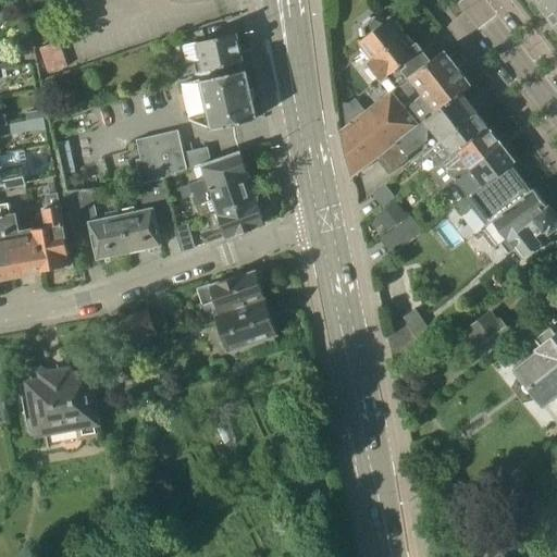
[(556,0),(535,0),(556,27),(556,0)]
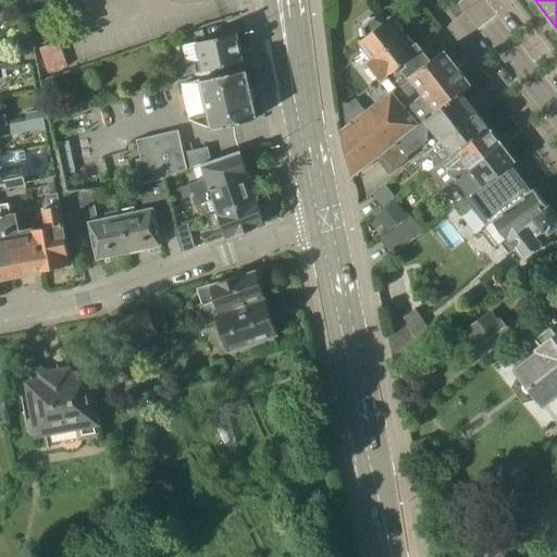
[(396,88),(430,62),(417,45),(412,48),(390,19),(385,20),(374,20),(364,27),(366,37),(360,42),(373,59),(368,63),(381,81),(387,76),(396,88)]
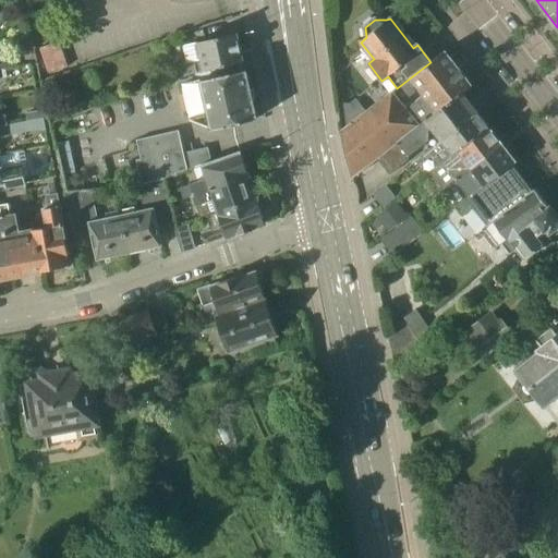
[(203,60),(184,63),(180,64),(182,77),(189,74),(244,62),(238,33),(198,41),(203,60)]
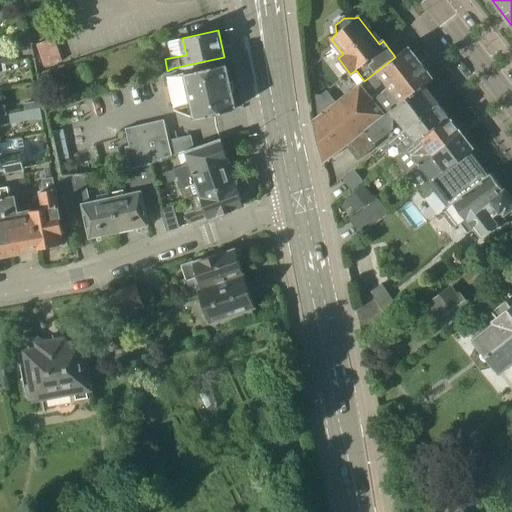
[(43,65),(62,59),(55,37),(36,42),(43,65)]
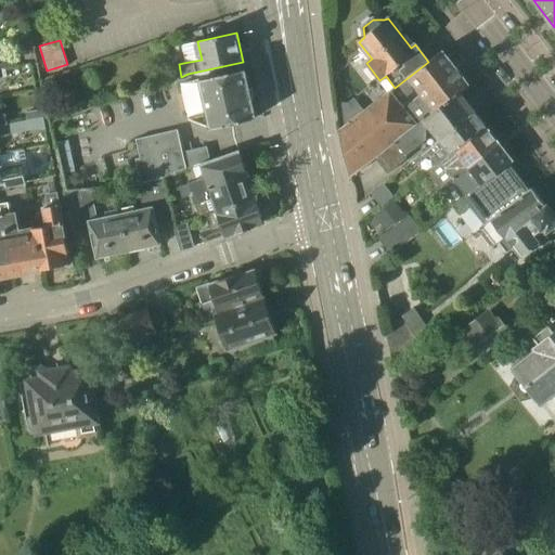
[(456,95),(460,93),(469,86),(442,50),(428,62),(395,88),(391,90),(400,102),(413,92),(410,88),(414,85),(424,98),(423,99),(411,108),(411,110),(409,113),(418,125),(456,95)]
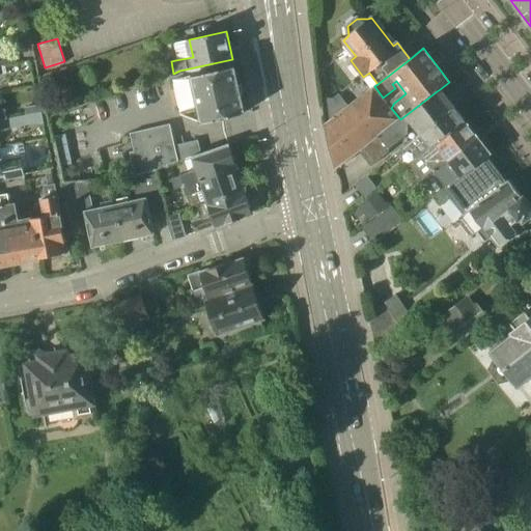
[(10,55),(0,57),(0,65),(17,63),(15,57),(10,55)]
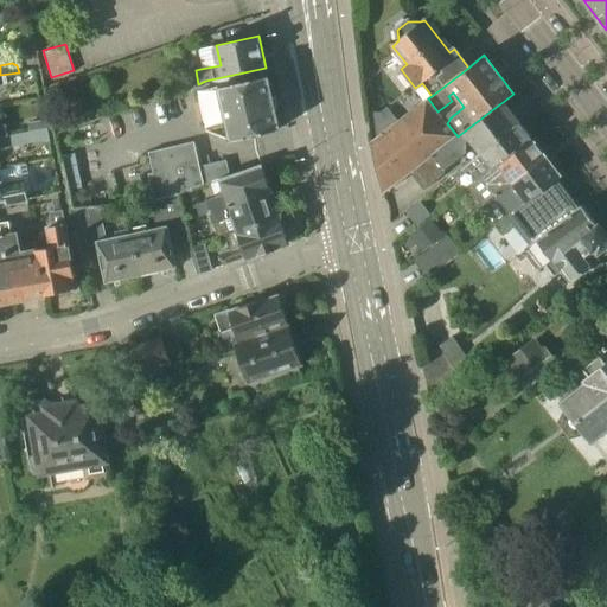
[(206,128),(227,123),(230,141),(279,129),(267,77),(198,93),(206,128)]
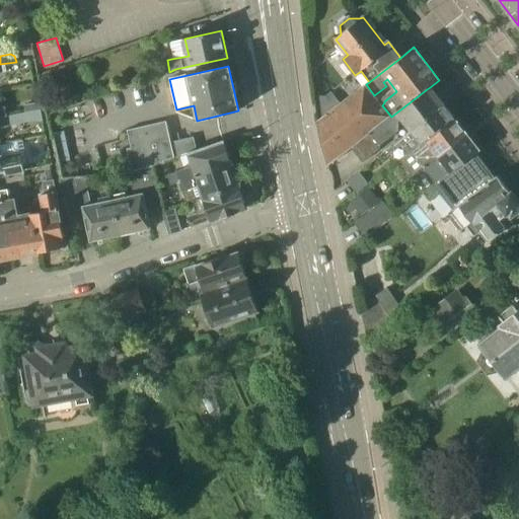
[(374,95),(366,84),(317,122),(323,144),(378,101),(374,95)]
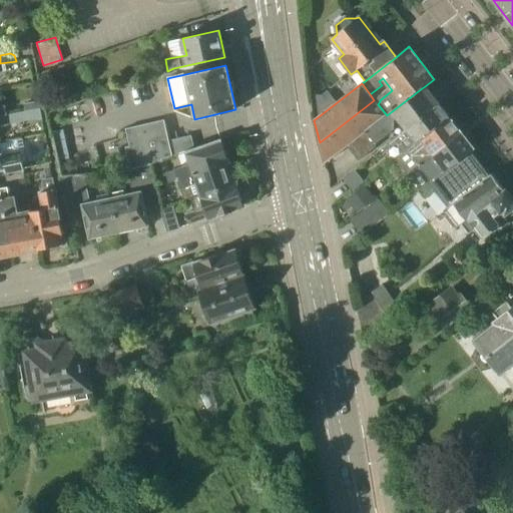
[(407,131),(440,104),(425,86),(422,88),(387,115),(347,146),(359,161),(376,148),(377,143),(394,129),(394,121),(397,119),(406,130),(407,131)]
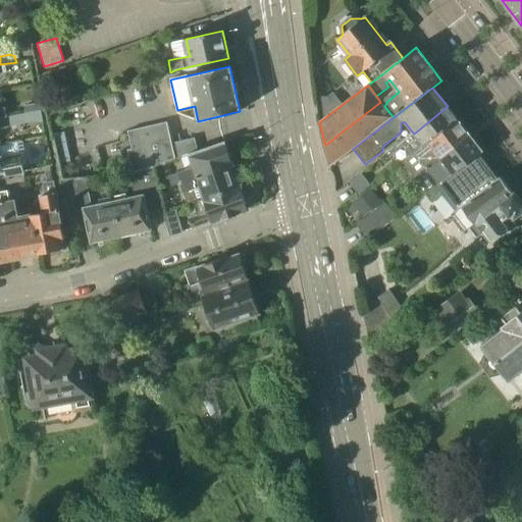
[(394,117),(384,106),(383,106),(380,102),(325,145),(330,167),(353,149),(394,117)]
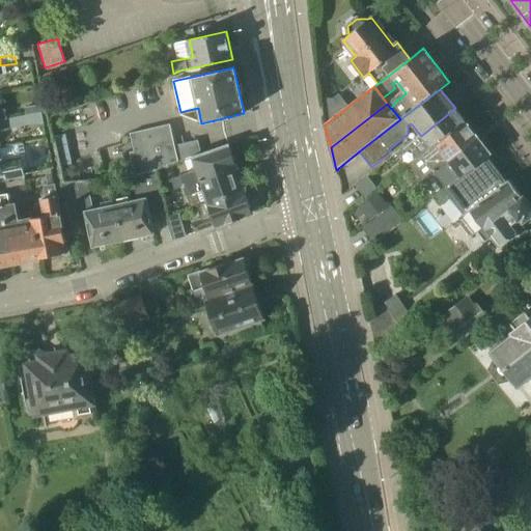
[(420,135),(397,154),(400,158),(412,149),(418,158),(425,152),(465,121),(455,108),(421,136),(420,135)]
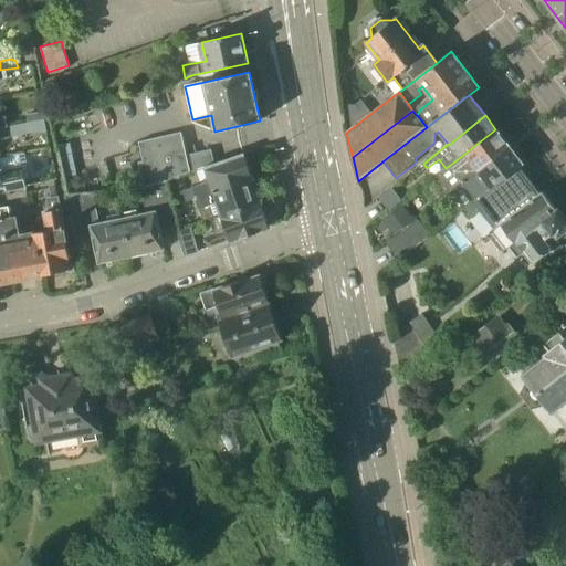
[(0,138),(9,137),(11,136),(28,134),(27,125),(10,127),(7,127),(0,127),(0,138)]
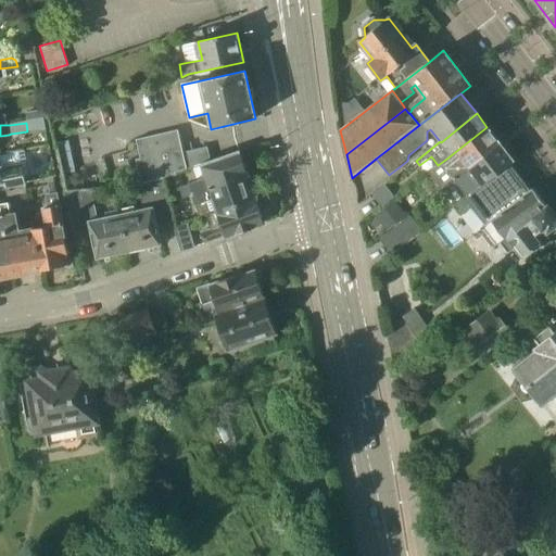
[(451,167),(446,169),(449,172),(436,182),(442,190),(455,180),(501,144),(487,127),(445,160),(451,167)]
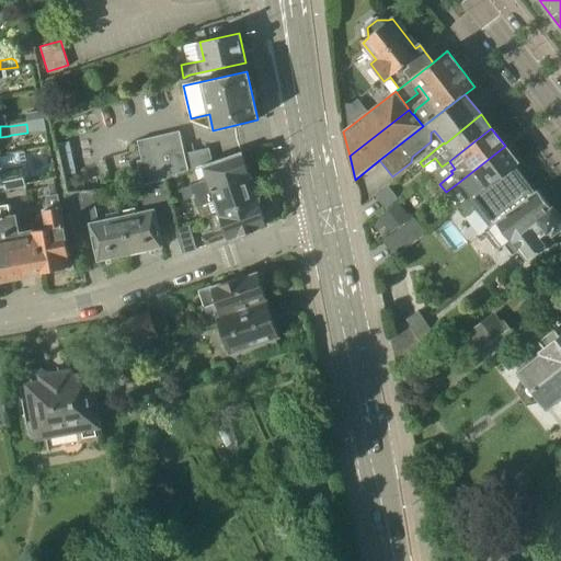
[(145,187),(163,181),(163,180),(187,171),(179,133),(137,141),(141,160),(137,161),(142,185),(145,187)]
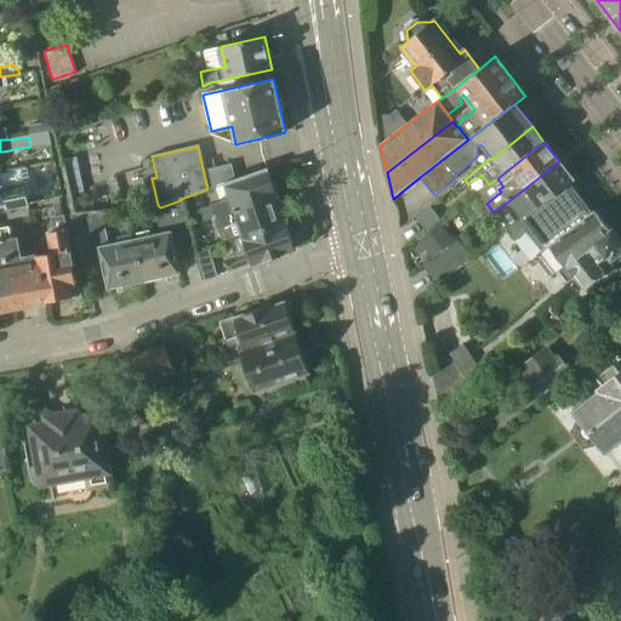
[(540,208),(574,180),(559,161),(508,201),(522,218),(539,206),(540,208)]
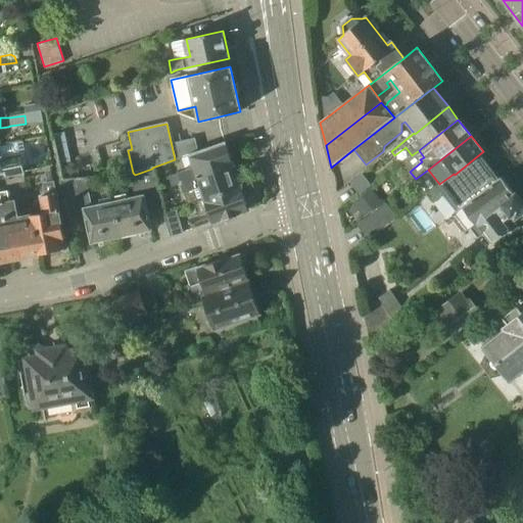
[(180,184),(234,165),(226,142),(189,155),(193,168),(177,174),(180,184)]
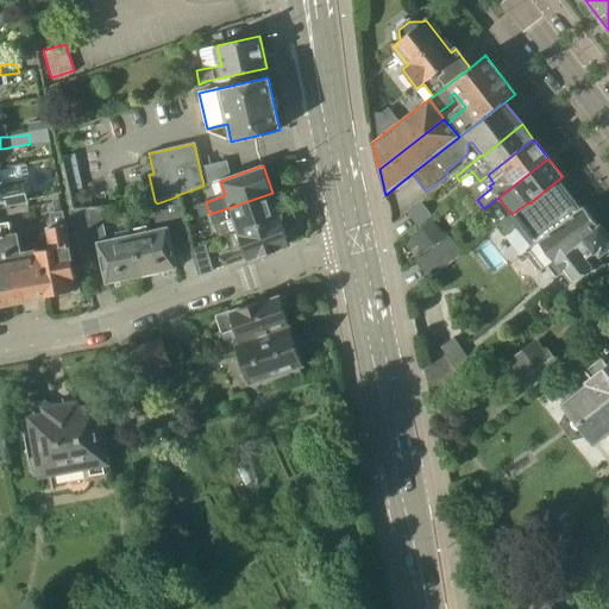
[(0,203),(13,201),(29,199),(22,167),(0,171),(0,173),(2,187),(0,184),(0,203)]
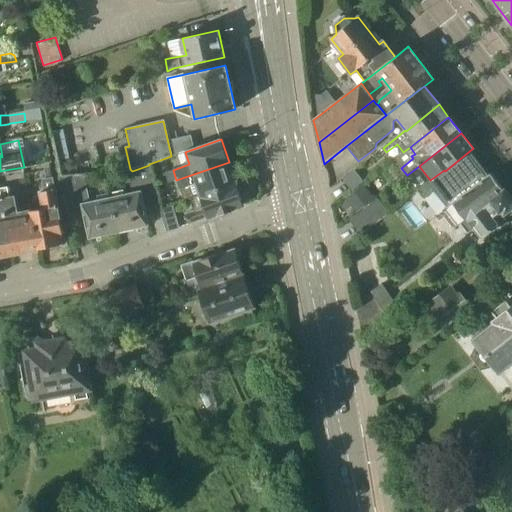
[(445,171),(444,170),(430,180),(419,189),(425,197),(434,190),(447,206),(442,210),(456,228),(462,223),(469,232),(474,228),(482,238),(508,217),(507,217),(511,213),(511,198),(505,189),(504,190),(491,173),(488,175),(470,151),(473,149),(473,148),(445,171)]
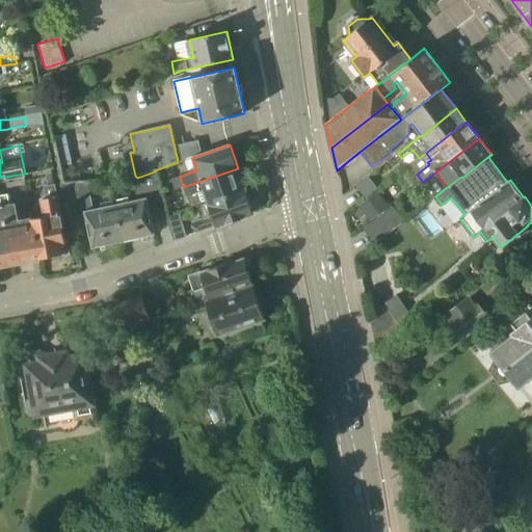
[(198,208),(245,191),(238,168),(183,187),(187,197),(190,207),(197,205),(198,208)]
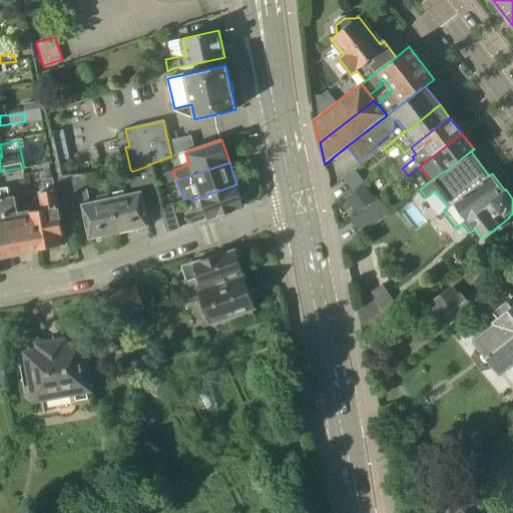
[(156,193),(154,183),(149,165),(132,171),(130,169),(130,170),(129,171),(133,192),(113,197),(114,204),(119,233),(149,226),(143,196),(156,193)]
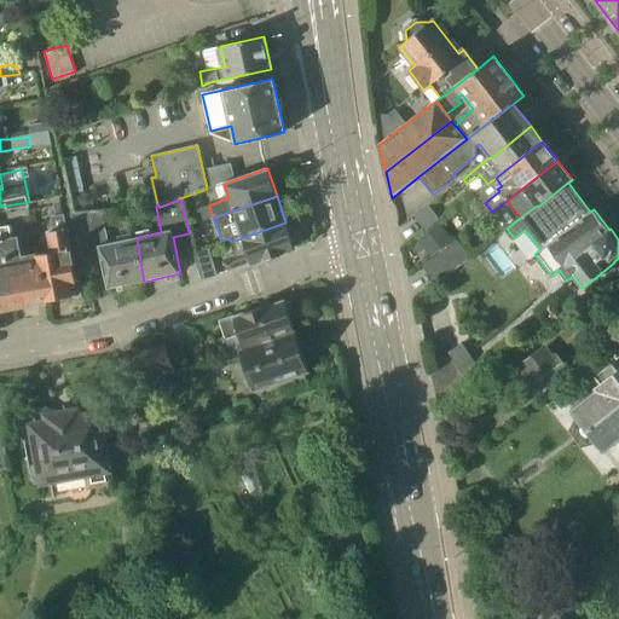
[(203,221),(213,218),(209,206),(200,209),(203,221)]
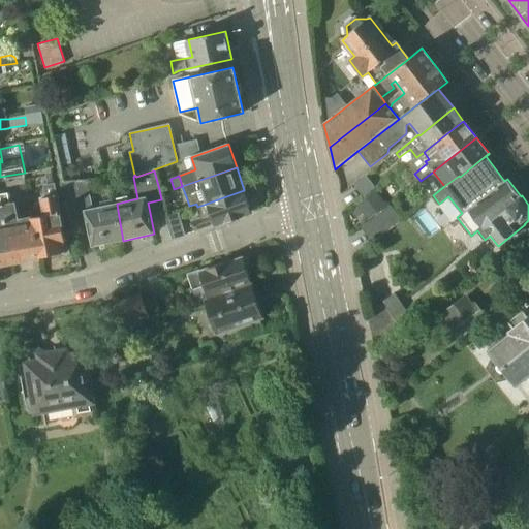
[(363,197),(375,187),(366,177),(354,186),(363,197)]
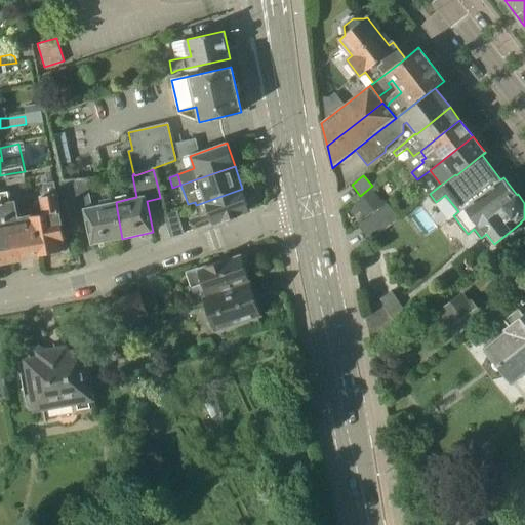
[(117,209),(116,202),(92,206),(87,178),(61,182),(68,214),(83,211),(91,245),(122,239),(117,209)]
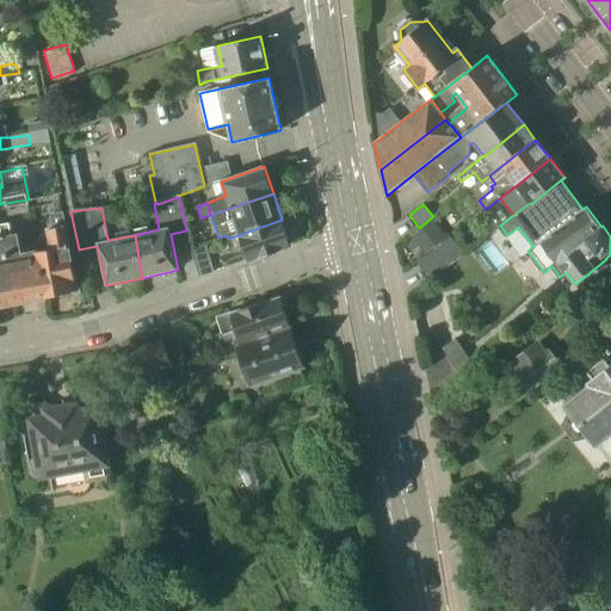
[(36,252),(45,297),(78,291),(63,213),(53,215),(54,222),(49,229),(53,248),(36,252)]
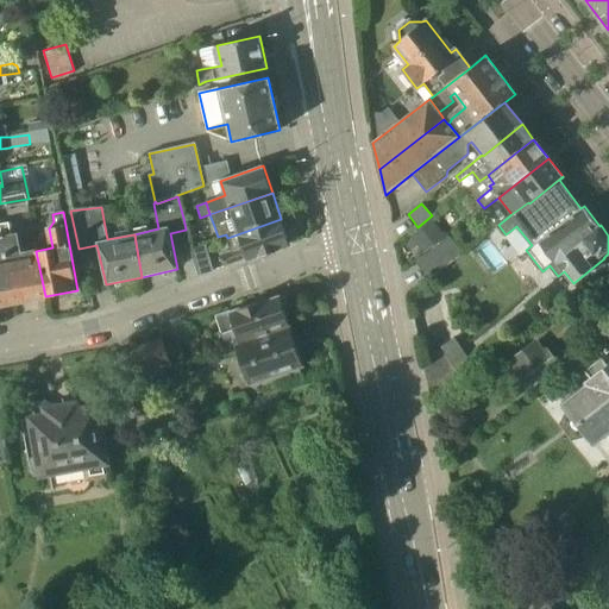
[(232,251),(221,255),(225,267),(289,245),(281,219),(227,238),(232,251)]
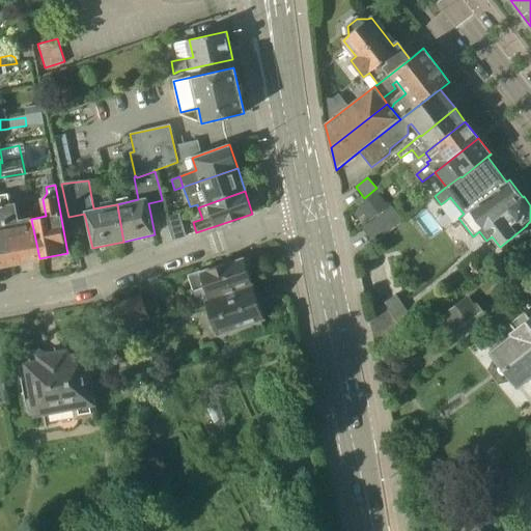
[(369,221),(388,207),(376,192),(358,205),(352,210),(357,218),(363,213),(369,221)]
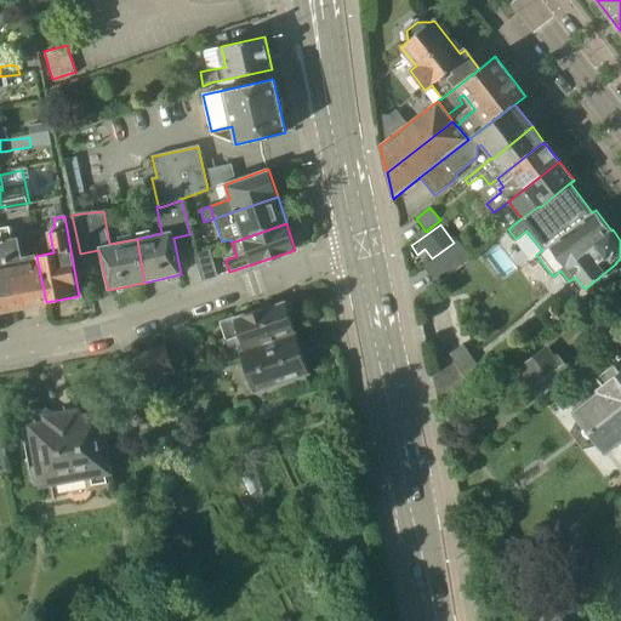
[(46,302),(36,256),(21,258),(17,239),(11,235),(9,227),(0,229),(16,308),(30,306),(34,307),(39,306),(43,303),(46,302)]
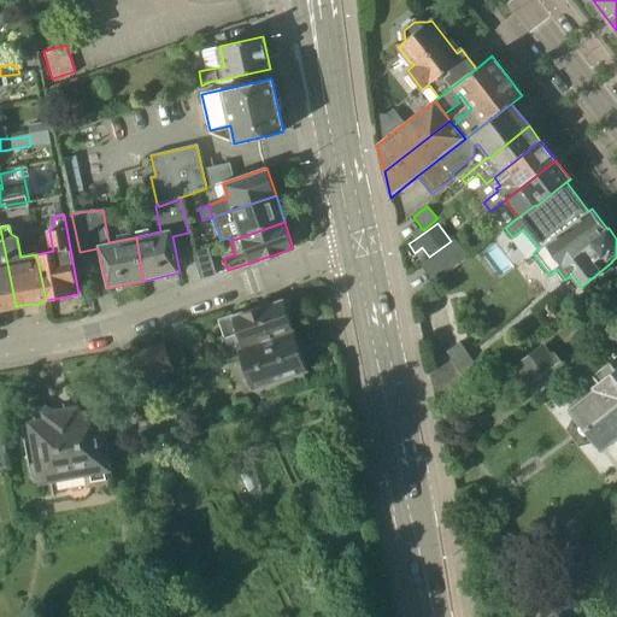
[(0,309),(1,309),(16,306),(0,228),(0,309)]
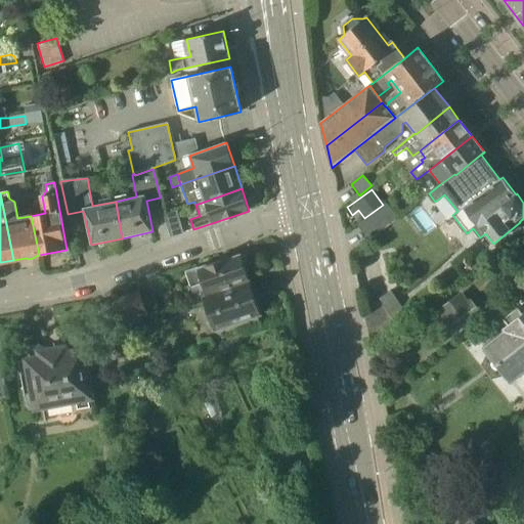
[(368,239),(397,218),(387,204),(358,225),(368,239)]
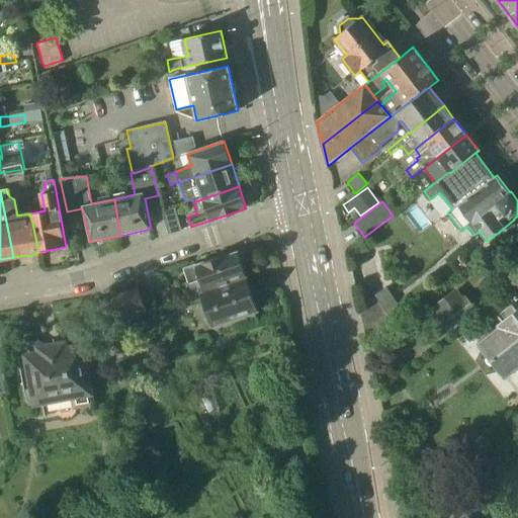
[(204,292),(247,278),(241,261),(245,260),(242,253),(239,254),(238,253),(229,256),(228,254),(185,269),(190,283),(199,279),(204,292)]
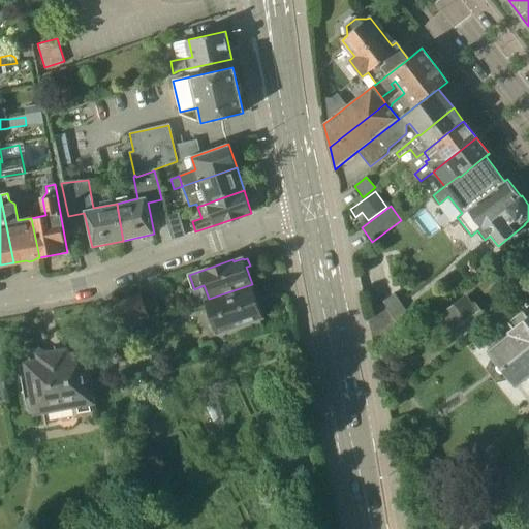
[(252,284),(209,299),(194,304),(197,314),(209,310),(216,333),(263,317),(252,284)]
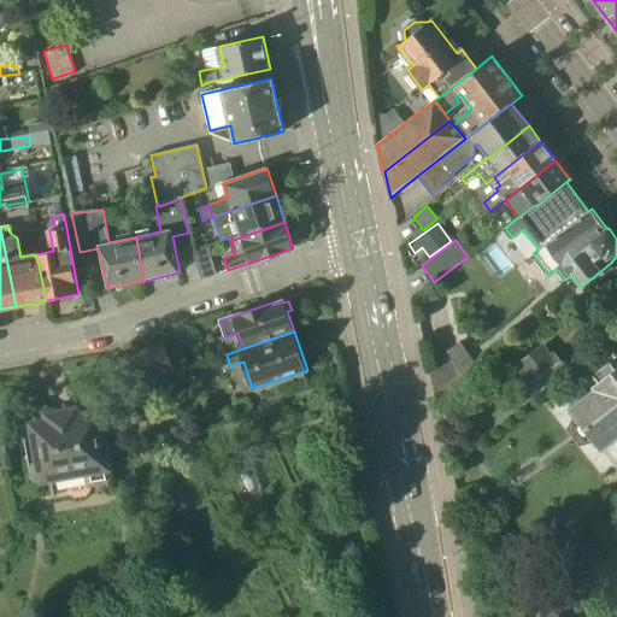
[(436,398),(479,370),(460,342),(446,351),(428,364),(436,398)]
